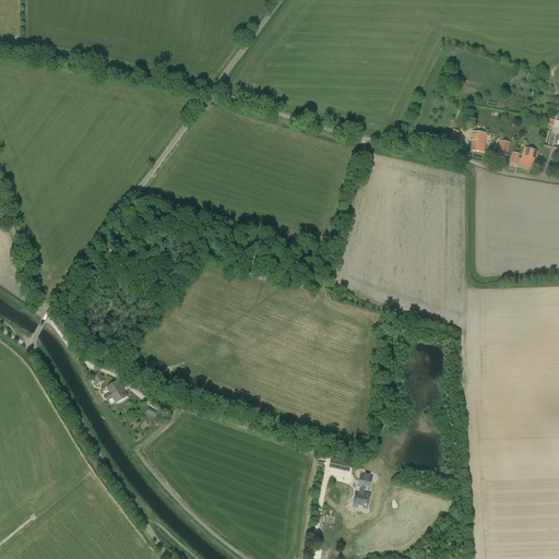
[(455,141),(460,131),(453,129),(449,138),(455,141)]
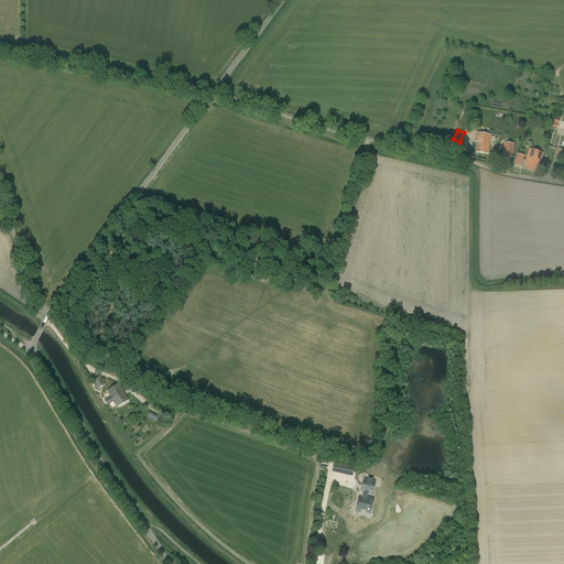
[(489,154),(491,134),(477,133),(476,141),(477,142),(476,152),(489,154)]
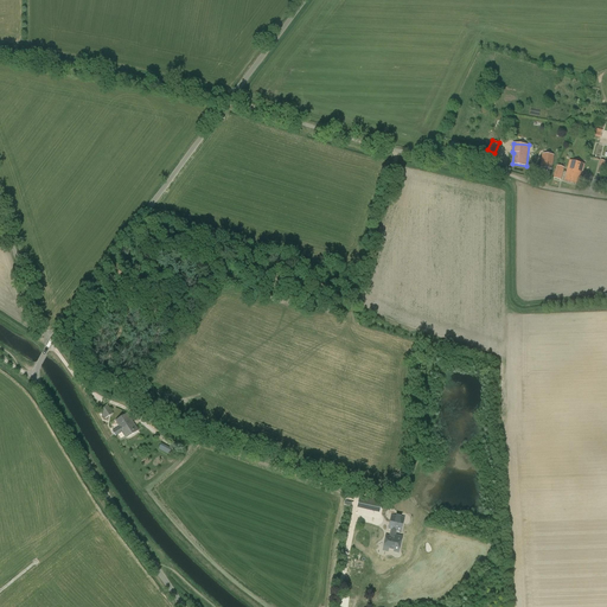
[(553,170),(554,154),(543,153),(541,167),(553,170)]
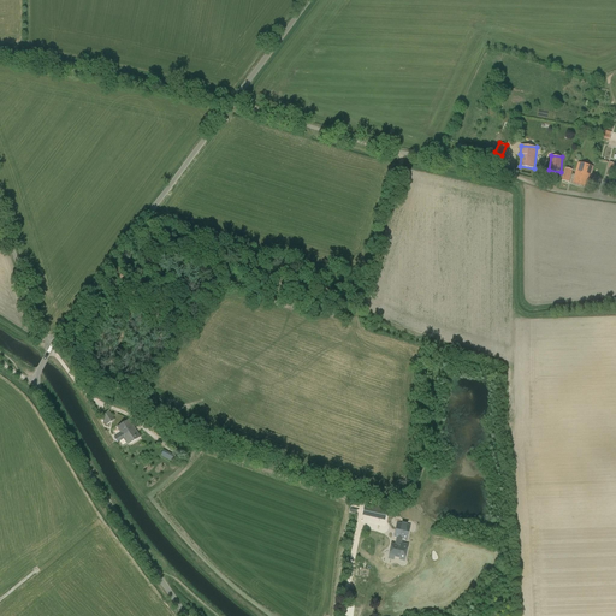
[(591,175),(593,167),(579,163),(573,184),(587,188),(591,175)]
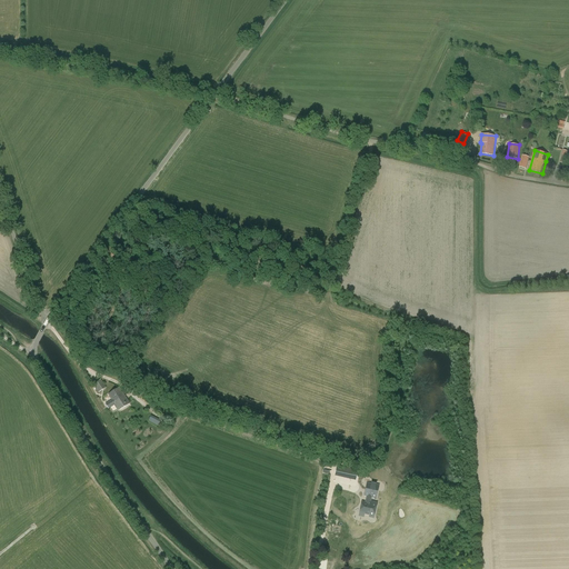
[(526,169),(529,157),(522,156),(519,167),(526,169)]
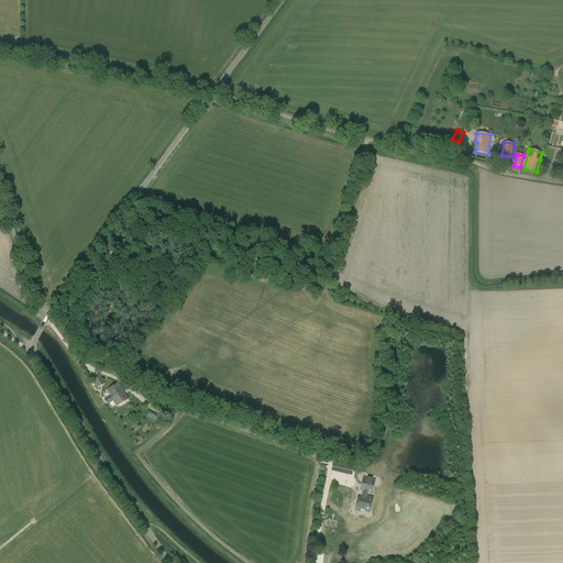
[(98,388),(106,384),(100,375),(92,381),(98,388)]
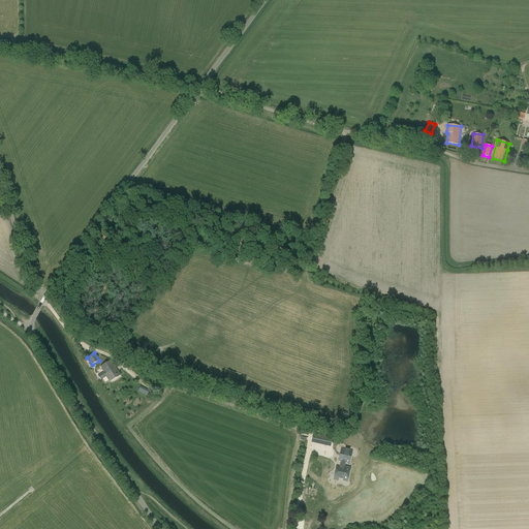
[(107,372),(116,368),(111,360),(100,367),(104,372),(98,376),(100,380),(106,376),(105,374),(109,372),(107,372)]
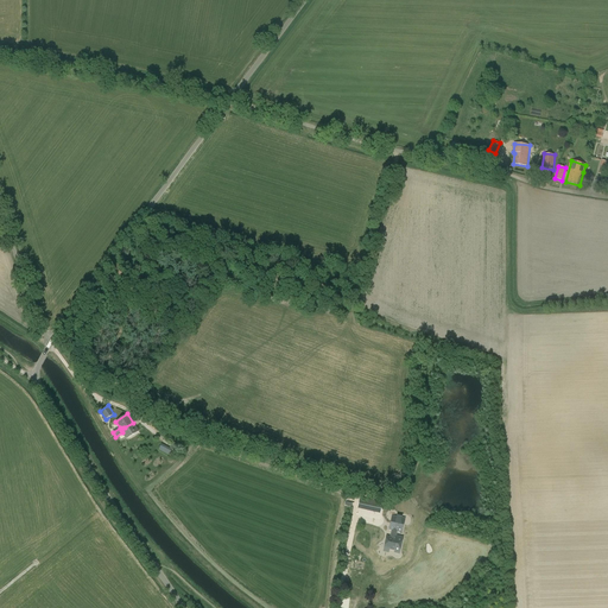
[(126,439),(139,431),(133,423),(124,428),(125,428),(121,430),(122,432),(126,439)]
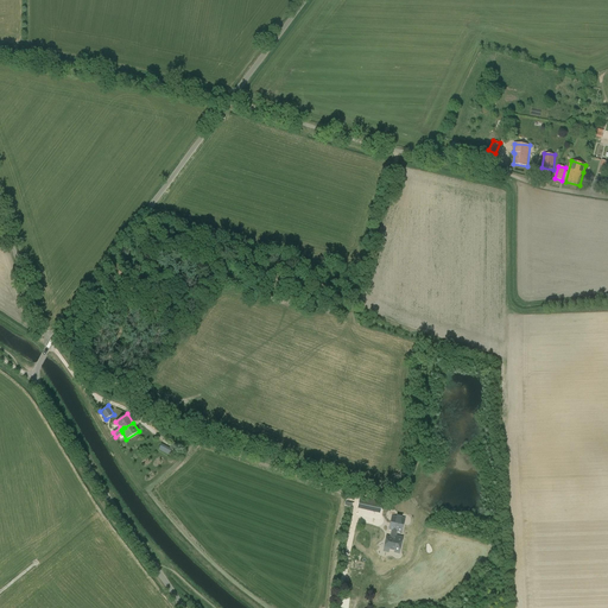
[(371,501),(368,511),(380,514),(382,504),(371,501)]
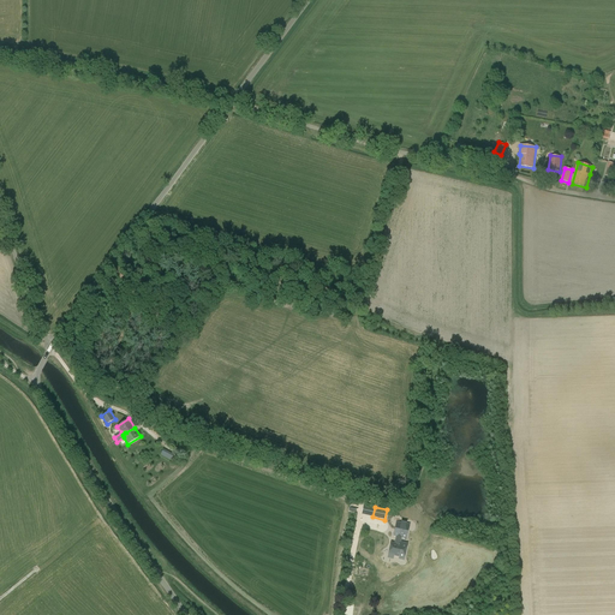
[(399,560),(404,561),(407,543),(400,542),(401,538),(406,539),(408,529),(395,525),(393,536),(396,537),(394,543),(390,542),(388,555),(399,557),(399,560)]
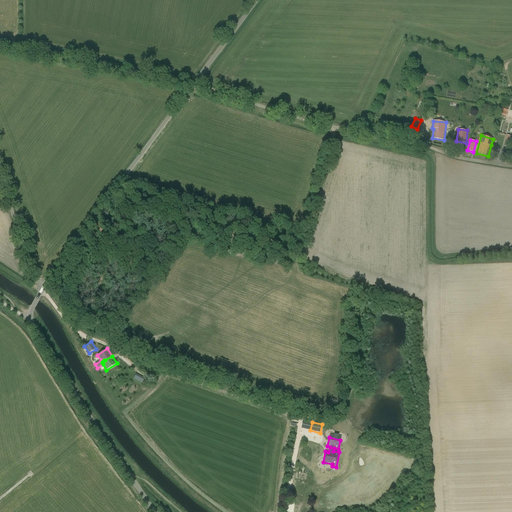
All buildings are outlined.
